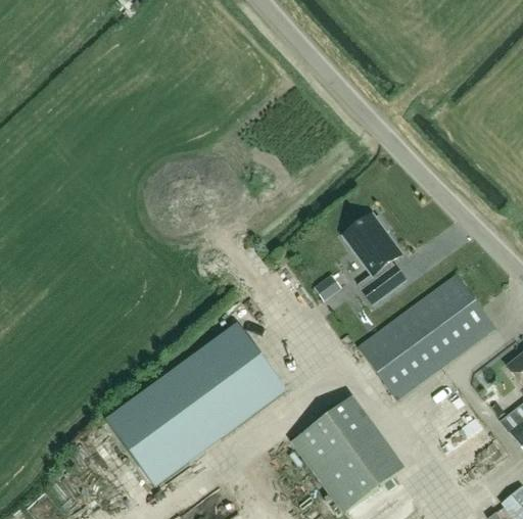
[(372,214),(342,235),(370,274),(357,284),(371,303),(403,279),(390,261),(400,253),(385,232),(387,230),(377,216),(374,218),(372,214)]
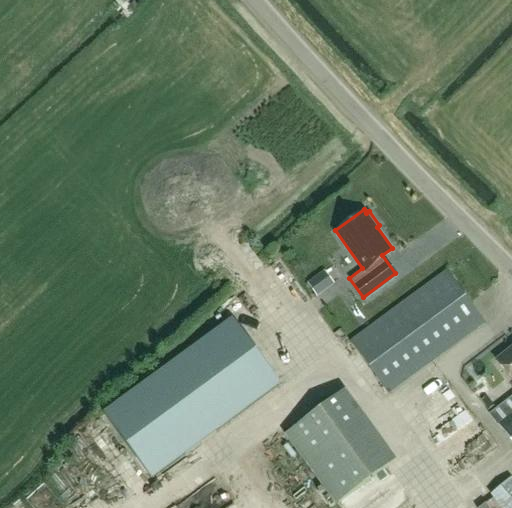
[(347,265),(345,252),(331,255),(333,268),(347,265)]
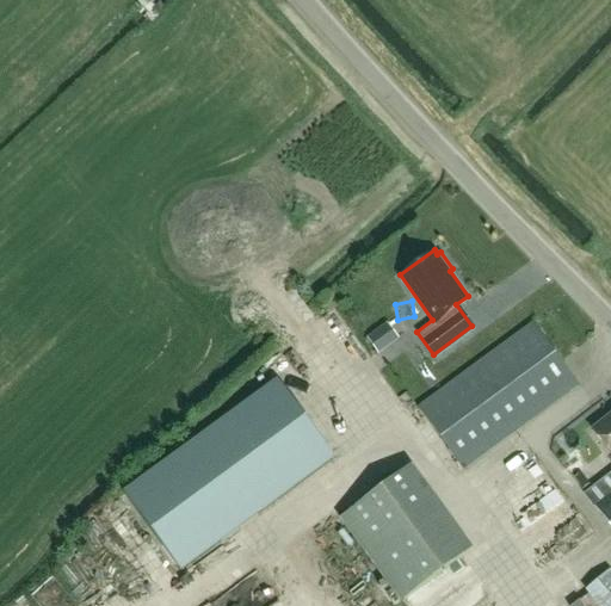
[(576,379),(532,319),(417,404),(462,464),(576,379)]
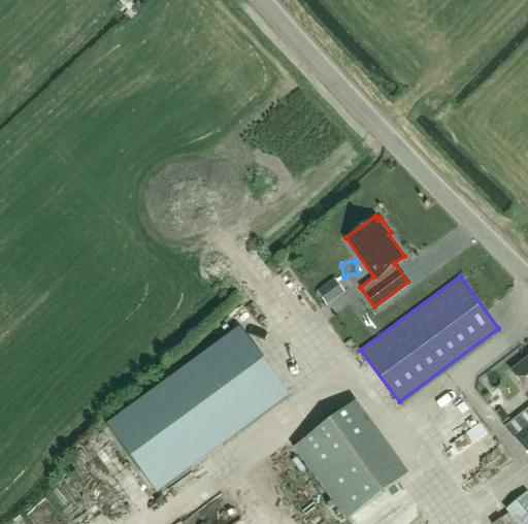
[(335,294),(327,283),(317,290),(325,302),(335,294)]
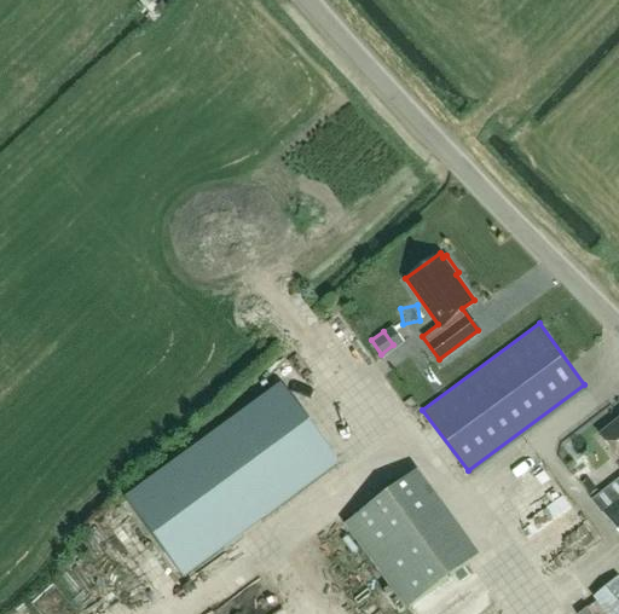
[(125,497),(181,575),(337,461),(281,382),(125,497)]
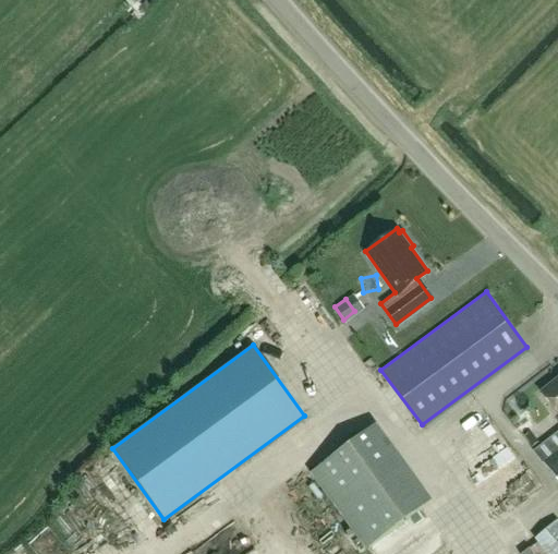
[(557,375),(540,390),(557,413),(557,447),(543,460),(557,480),(557,375)]
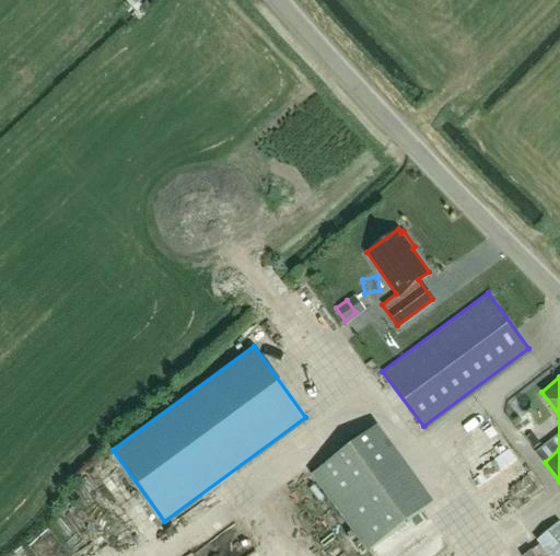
[(312,472),(368,548),(422,509),(365,432),(312,472)]
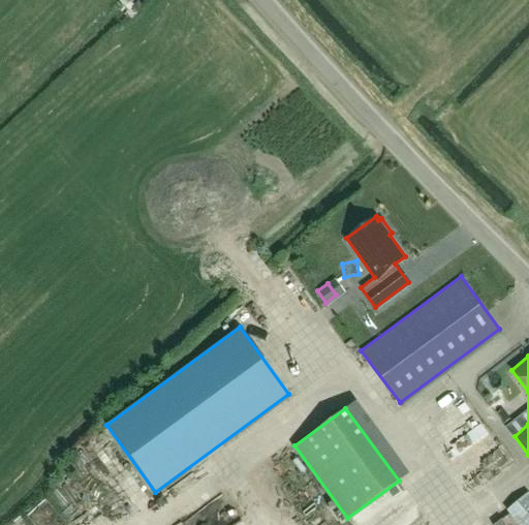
[(487,421),(464,435),(471,445),(463,452),(479,477),(510,458),(487,421)]
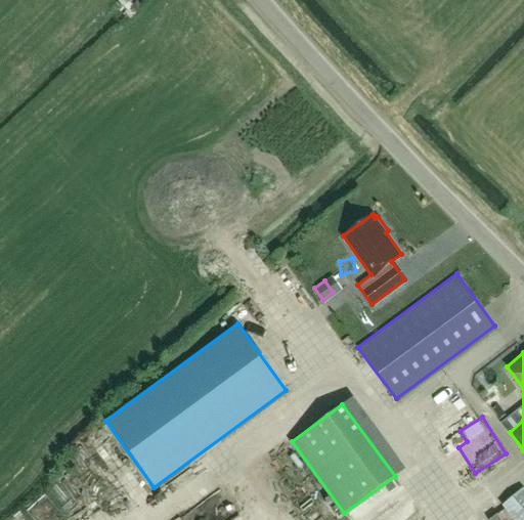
[(523,519),(523,487),(523,486),(501,504),(514,519),(523,519)]
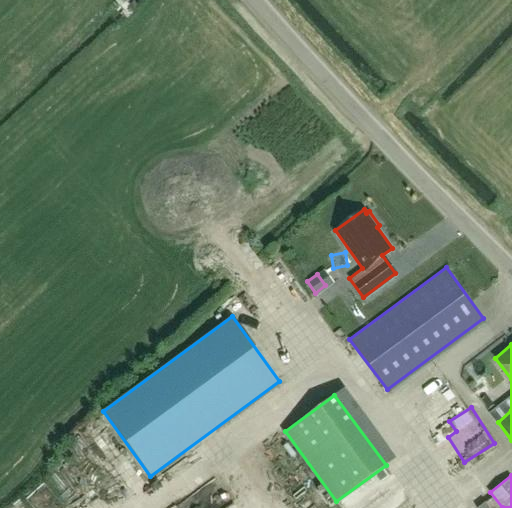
[(41,506),(55,494),(43,480),(29,493),(41,506)]
